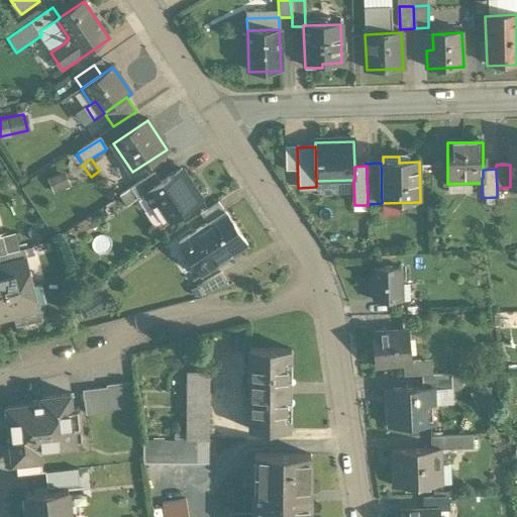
[(161,183),(145,194),(153,206),(158,204),(169,219),(164,222),(165,223),(201,199),(182,170),(161,183)]
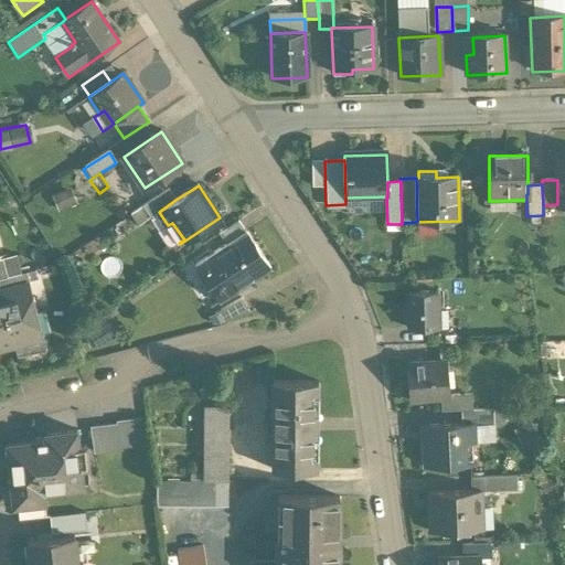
[(168,188),(141,205),(150,217),(159,212),(176,200),(168,188)]
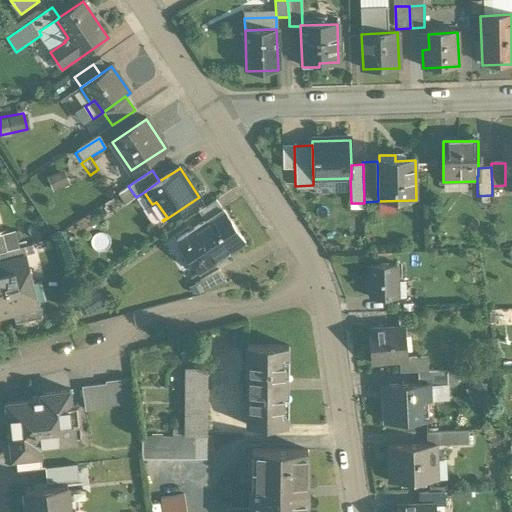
[(215,200),(198,212),(205,222),(222,210),(215,200)]
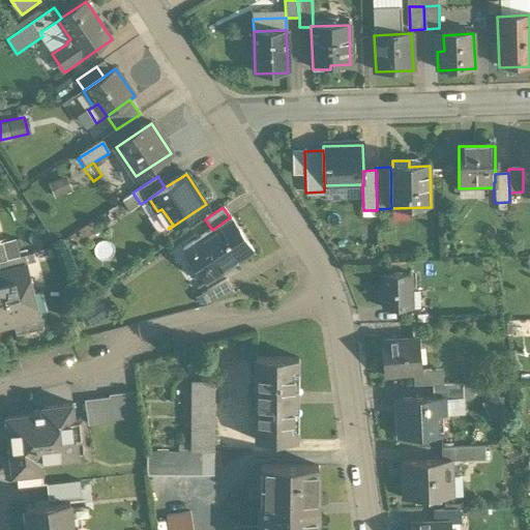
[(230,217),(212,230),(183,248),(206,283),(253,252),(230,217)]
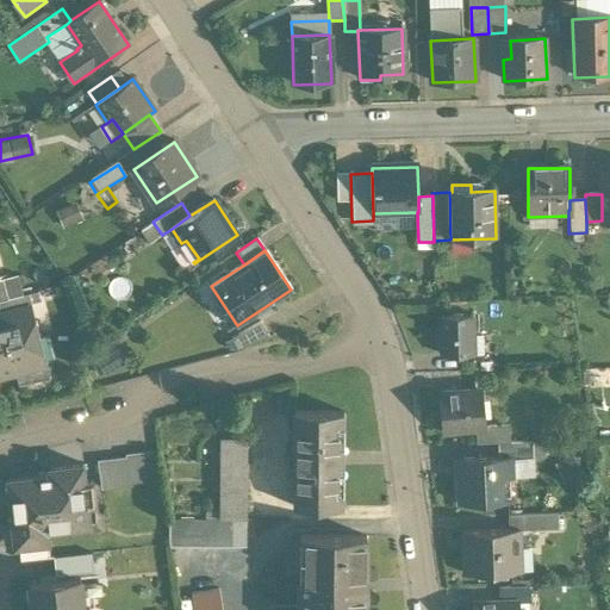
[(16,277),(0,280),(0,302),(22,296),(16,277)]
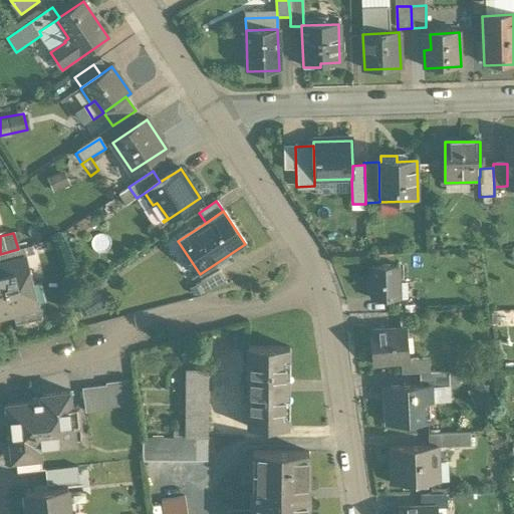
[(18,249),(0,254),(0,267),(25,261),(26,261),(23,248),(18,249)]
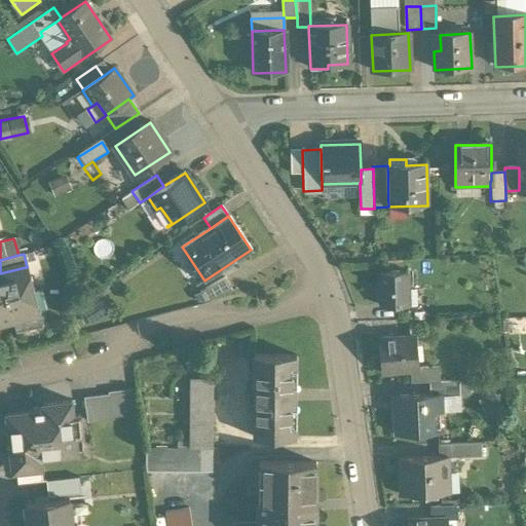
[(22,269),(26,268),(26,267),(0,273),(0,298),(32,290),(26,289),(22,269)]
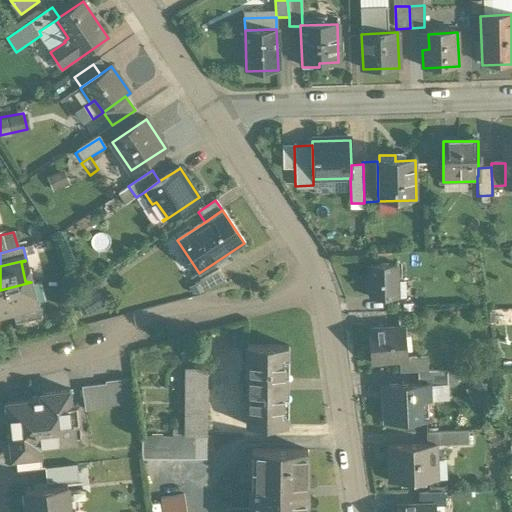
[(397,284),(397,265),(370,266),(370,299),(393,299),(393,284),(397,284)]
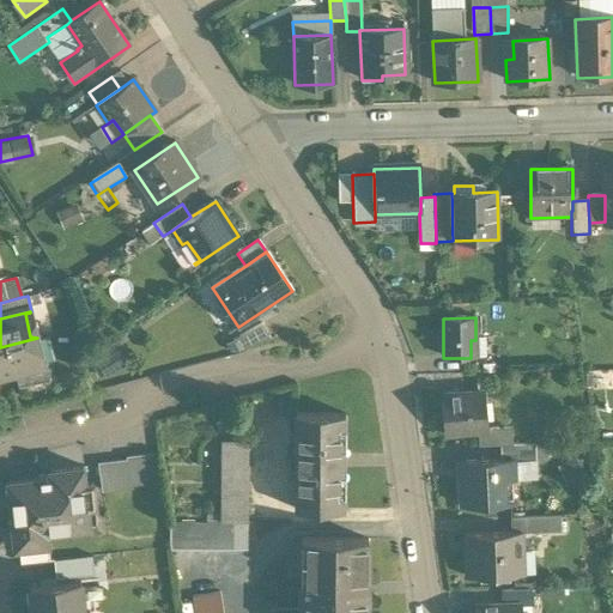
[(261,323),(232,340),(240,352),(268,337),(261,323)]
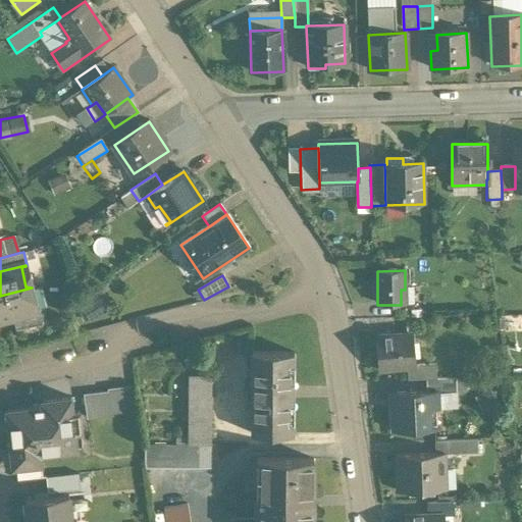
[(0,321),(12,318),(38,312),(32,310),(28,290),(32,290),(32,288),(0,296),(0,321)]
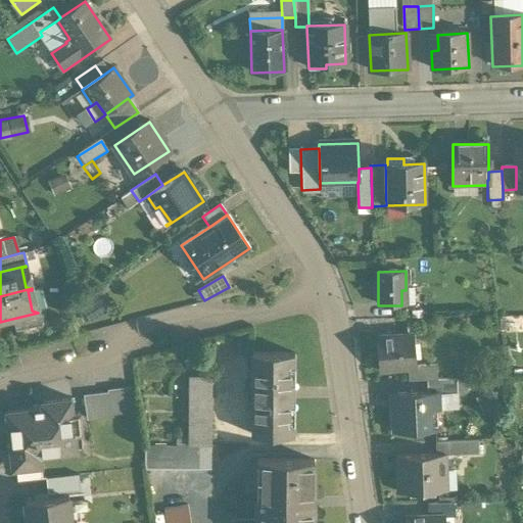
[(99,303),(81,312),(86,323),(104,315),(99,303)]
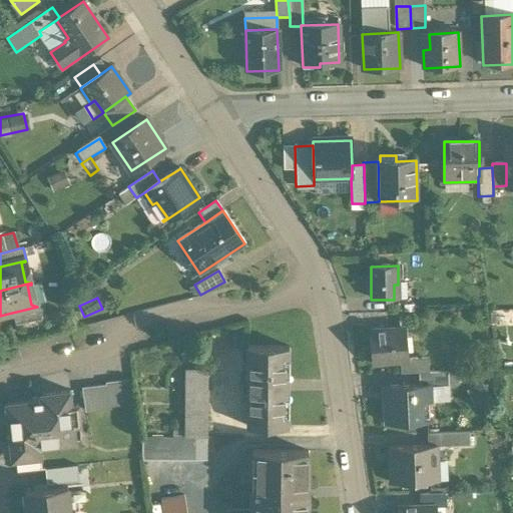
[(40,319),(37,307),(12,313),(15,325),(40,319)]
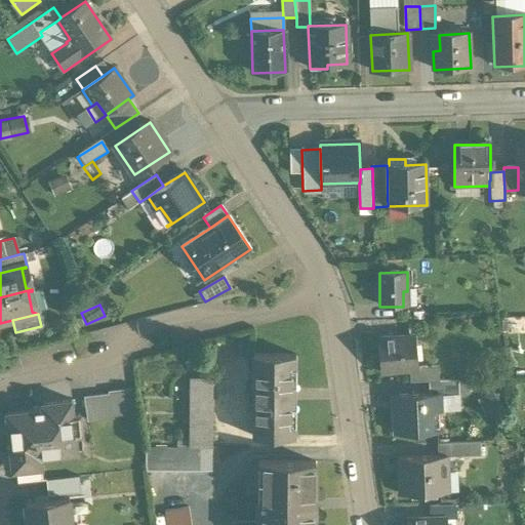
[(414,335),(377,338),(380,371),(409,369),(417,368),(417,367),(414,335)]
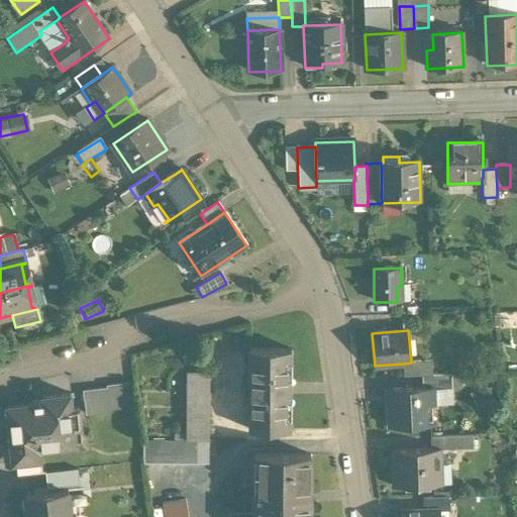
[(285,349),(248,349),(247,430),(285,430),(285,397),(289,397),(289,384),(285,384),(285,349)]
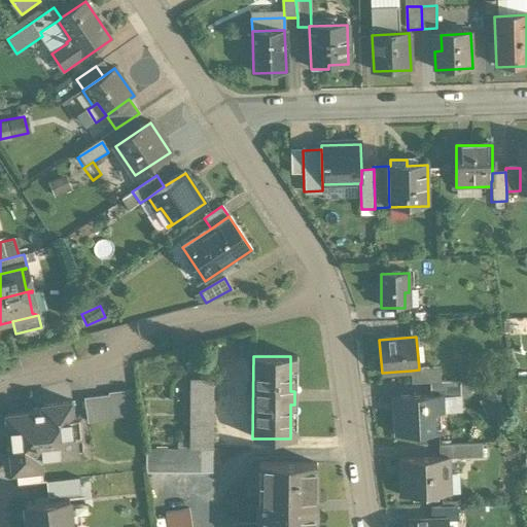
[(440,369),(419,369),(419,370),(411,371),(411,383),(429,383),(440,383),(440,369)]
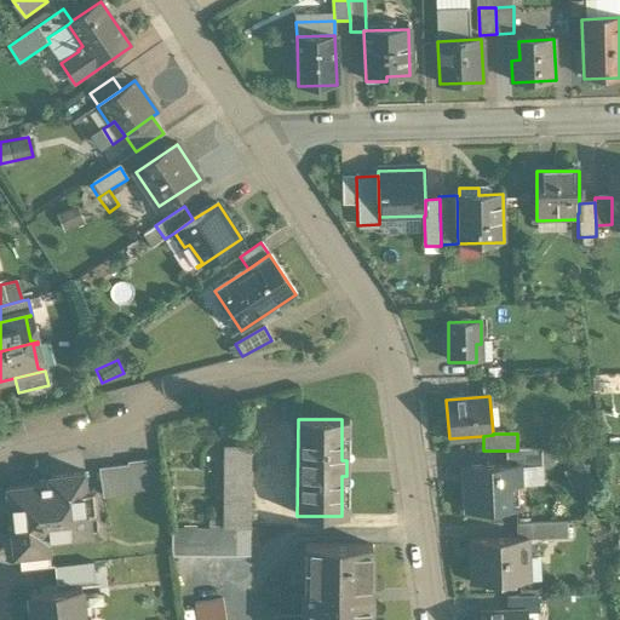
[(250,446),(223,446),(222,528),(250,529),(250,446)]
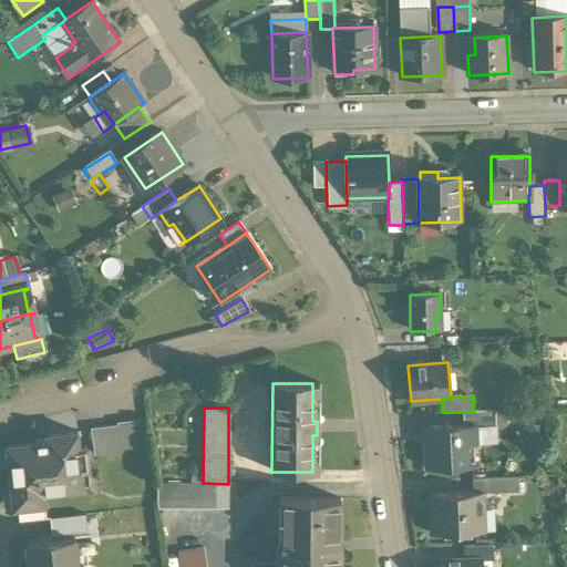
[(473,412),(462,412),(463,425),(473,425),(473,428),(495,426),(495,411),(473,412)]
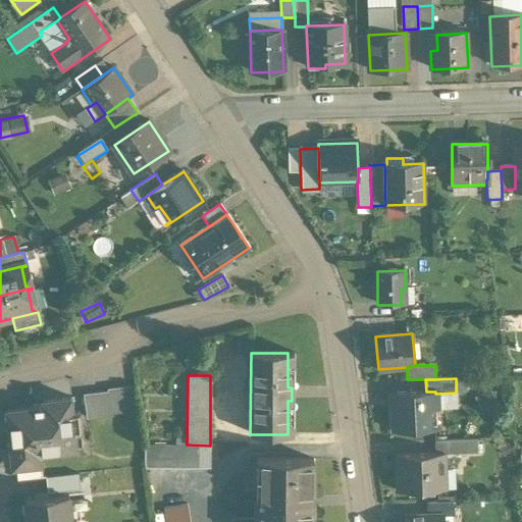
[(133,386),(107,392),(107,389),(83,395),(87,419),(112,414),(112,416),(137,411),(133,386)]
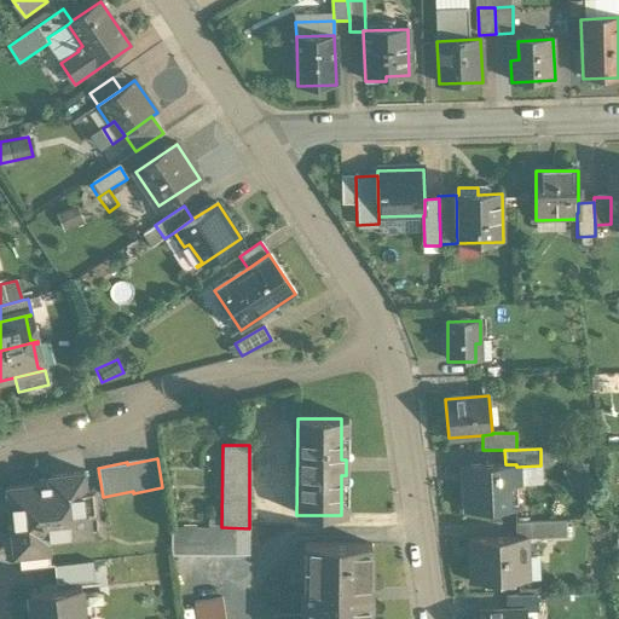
[(505,464),(463,466),(466,512),(510,509),(509,486),(516,486),(516,467),(516,464),(505,464)]
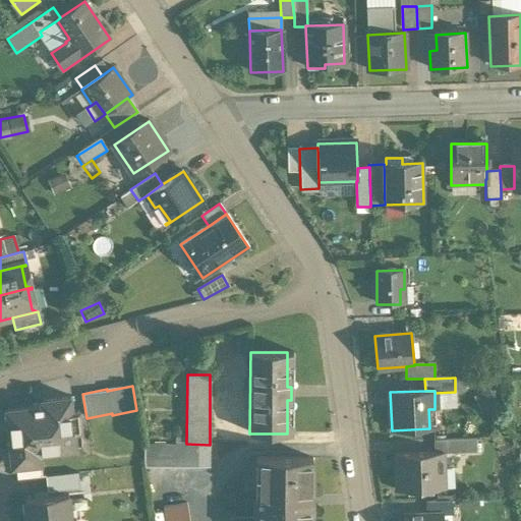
[(70,397),(41,401),(41,406),(5,410),(11,466),(15,466),(41,463),(40,457),(46,457),(44,446),(75,443),(73,431),(79,430),(78,422),(73,423),(70,397)]
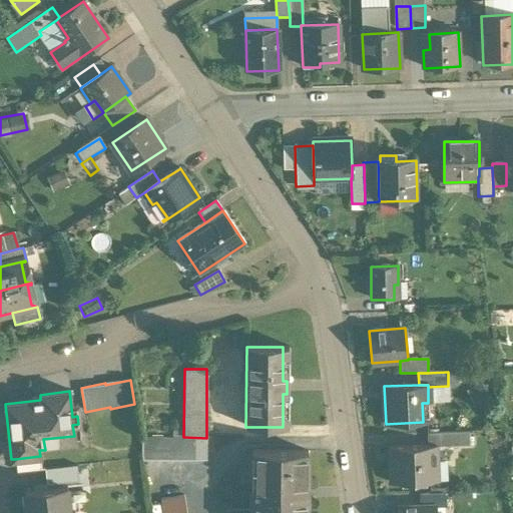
[(471,432),(442,432),(443,450),(471,449),(471,432)]
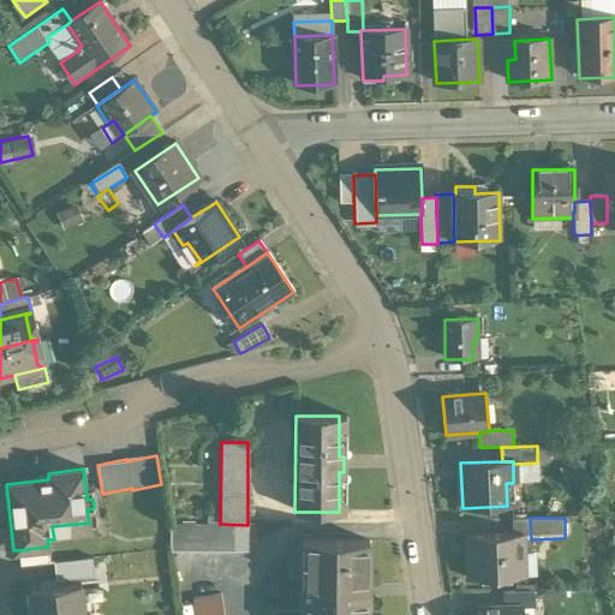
[(220,524),(169,524),(169,544),(171,551),(248,551),(248,525),(220,524)]
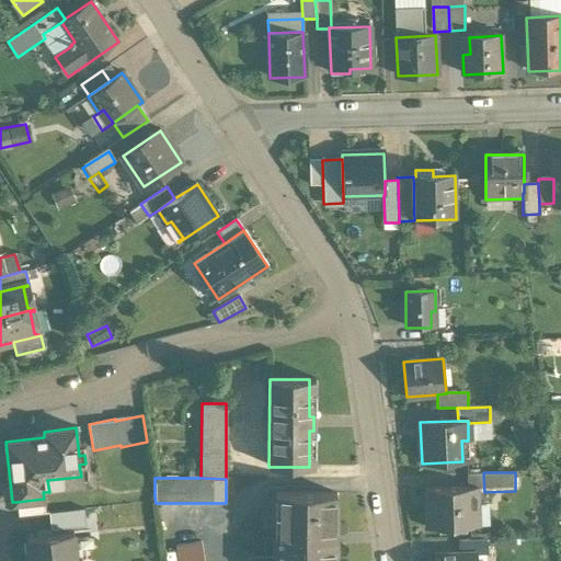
[(479,492),(422,494),(423,529),(480,528),(479,492)]
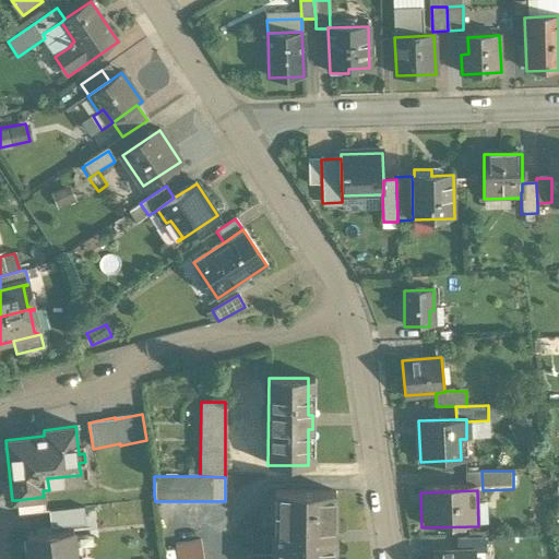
[(332,558),(333,494),(281,492),(281,533),(274,533),(273,558),(332,558)]
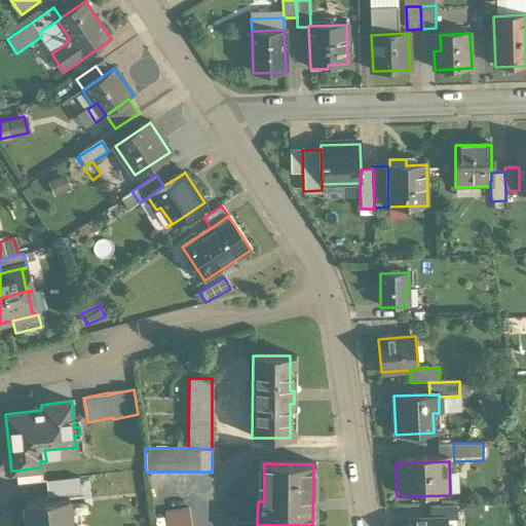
[(41,467),(15,471),(16,484),(43,481),(41,467)]
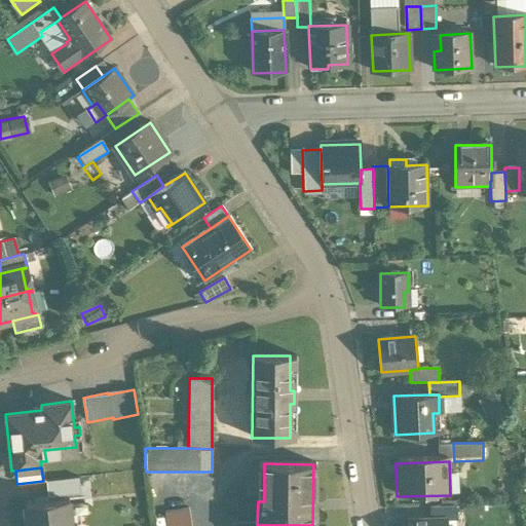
[(78,478),(46,481),(47,495),(80,492),(78,478)]
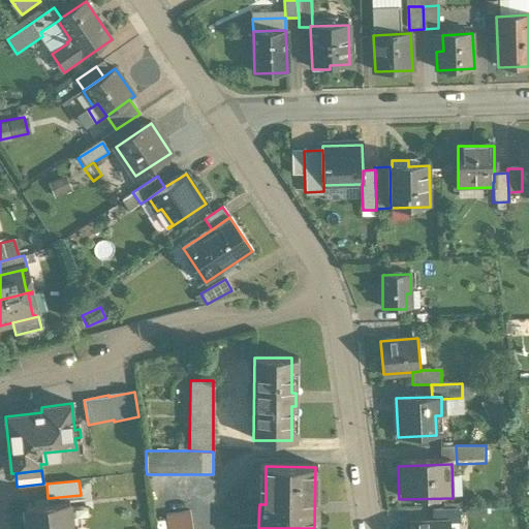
[(71,528),(68,502),(25,506),(27,528),(71,528)]
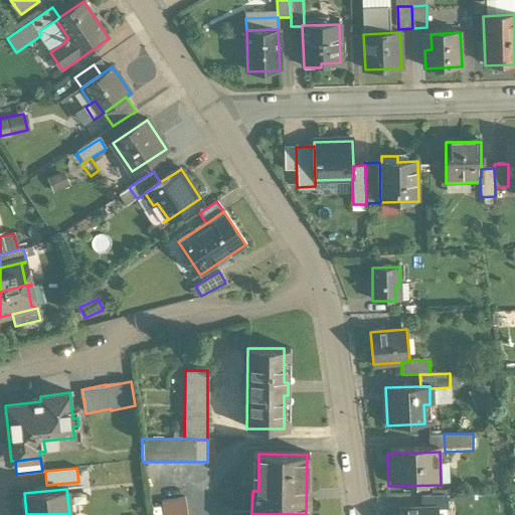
[(445,495),(420,496),(421,508),(438,507),(446,507),(445,495)]
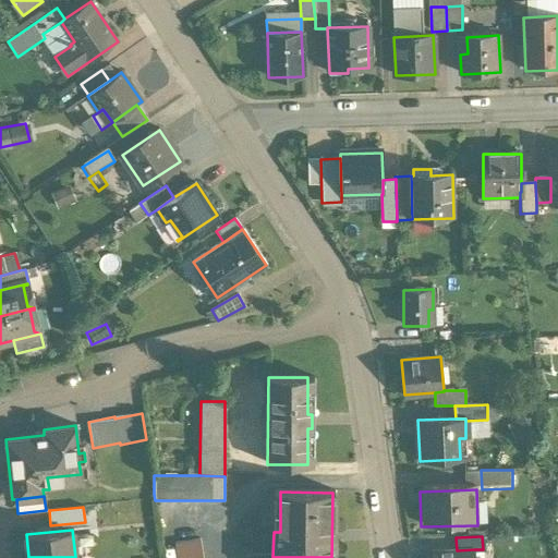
[(177,557),(202,557),(199,540),(174,544),(177,557)]
